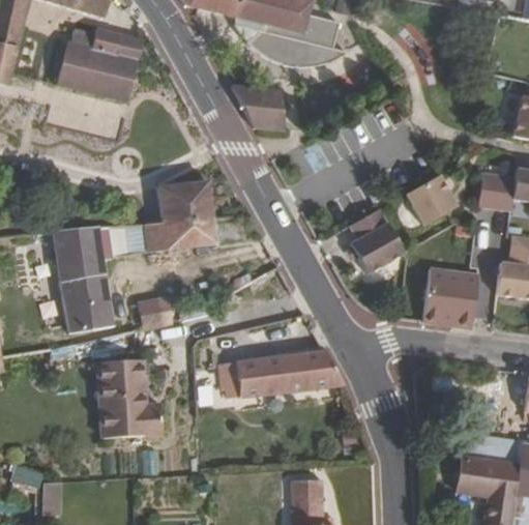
[(0,0),(0,56),(15,59),(22,25),(25,13),(27,0),(0,0)]
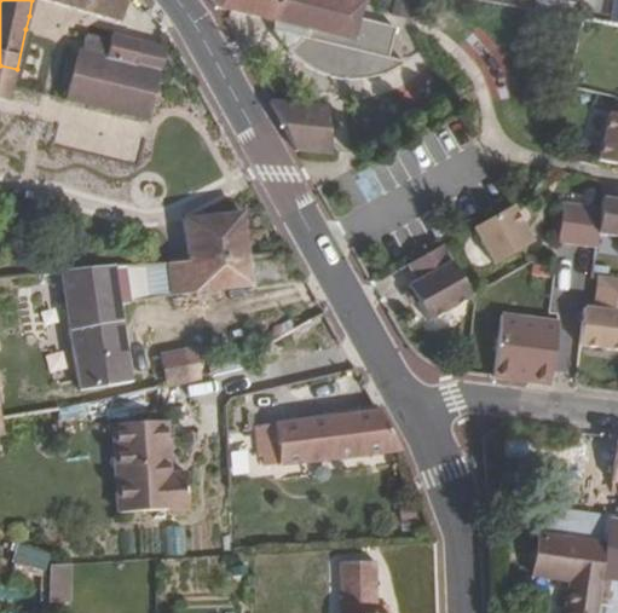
[(55,0),(120,19),(122,0),(55,0)]
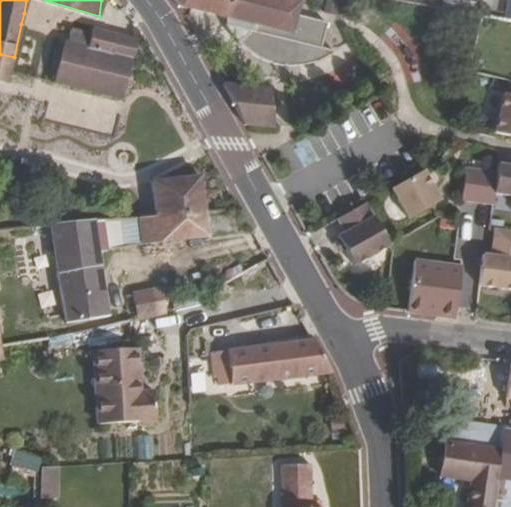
[(179,0),(181,2),(296,25),(300,0),(179,0)]
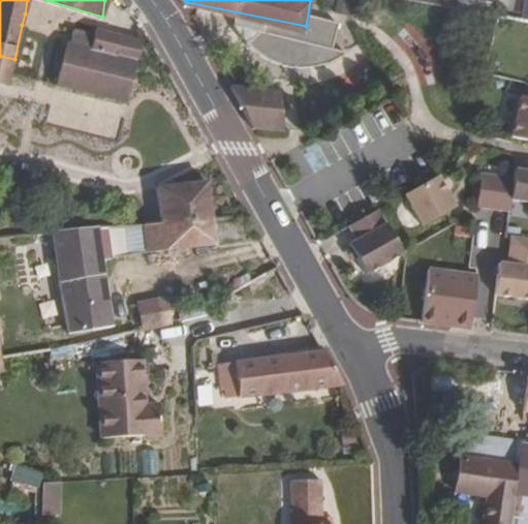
[(341,6),(310,0),(306,26),(270,19),(270,24),(239,18),(243,24),(249,33),(257,39),(267,45),(276,50),(289,54),(301,56),(312,56),(322,54),(332,51),(342,45),(350,40),(335,37),(336,32),(341,6)]
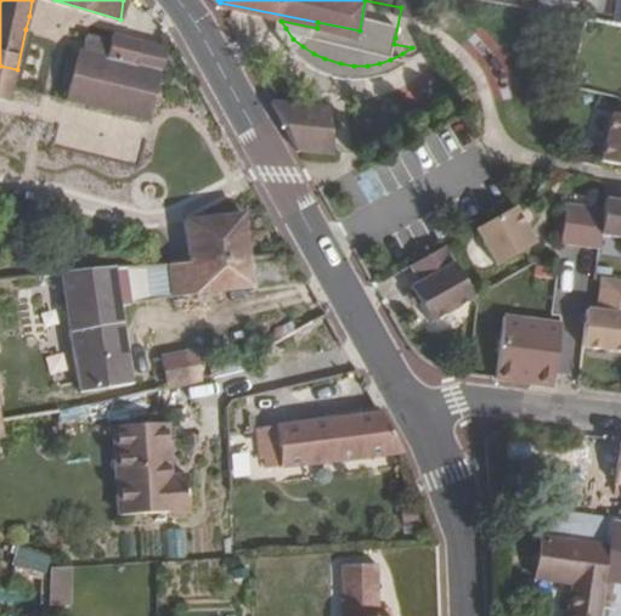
[(68,100),(152,114),(164,41),(108,32),(105,55),(77,50),(68,100)]
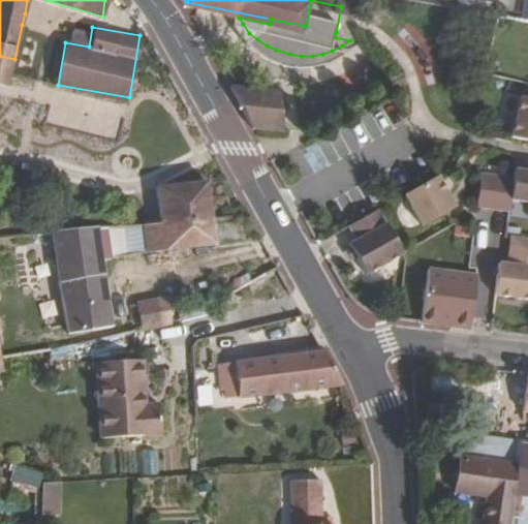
[(14,59),(0,56),(0,83),(9,85),(14,59)]
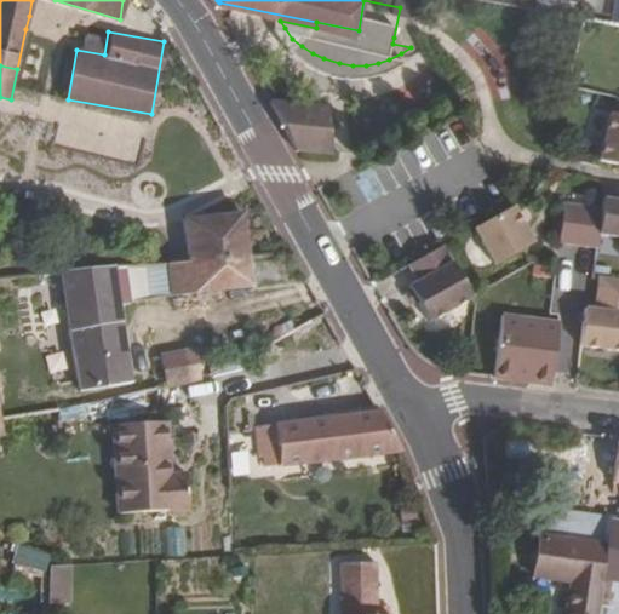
[(270,96),(297,145),(324,148),(327,98),(270,96)]
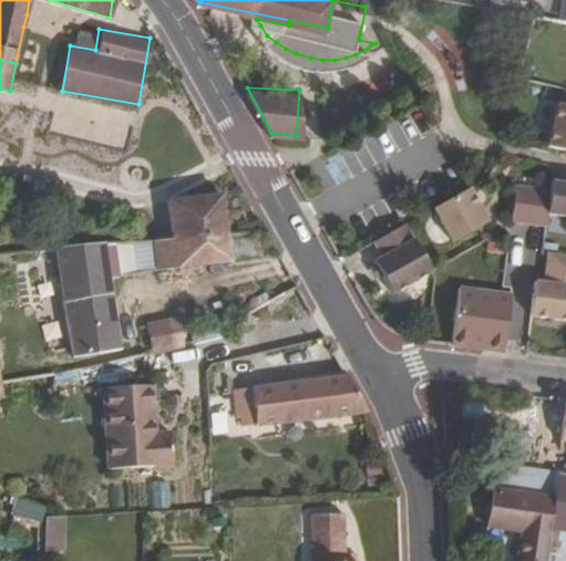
[(565,99),(559,97),(549,142),(565,146),(565,99)]
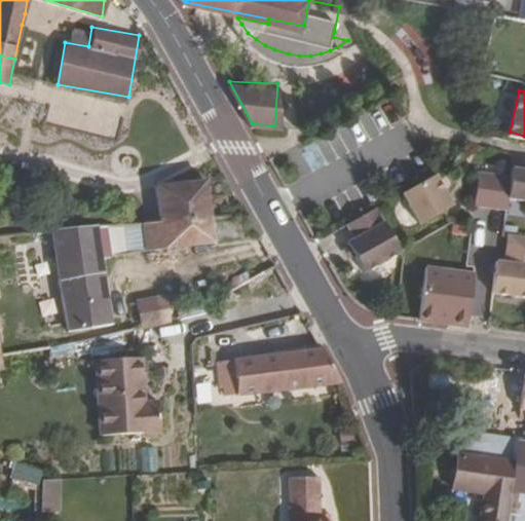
[(507,205),(508,194),(524,195),(524,165),(512,164),(511,173),(494,171),(491,201),(507,205)]
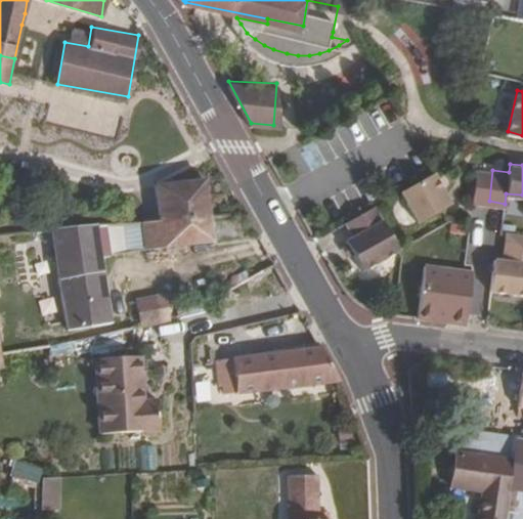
[(489,201),(492,170),(477,168),(473,199),(489,201)]
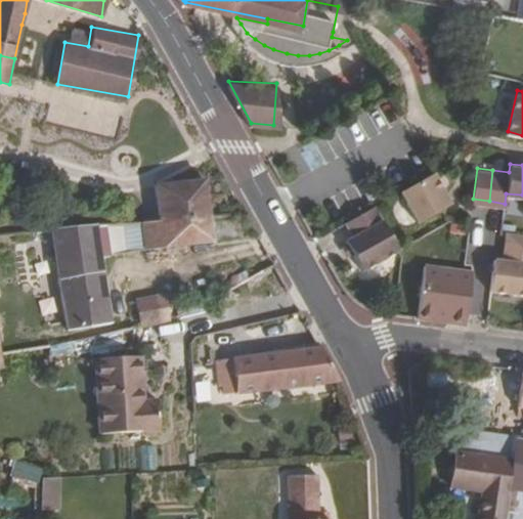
[(419,219),(451,201),(434,169),(401,187),(419,219)]
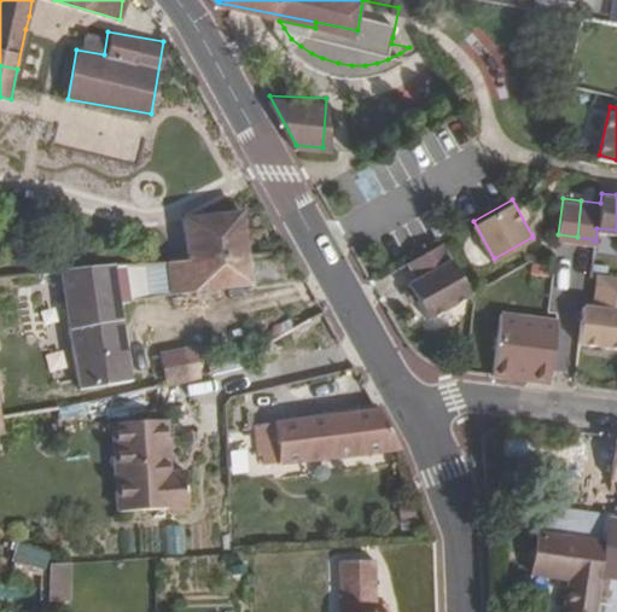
[(244,210),(185,217),(187,260),(248,254),(244,210)]
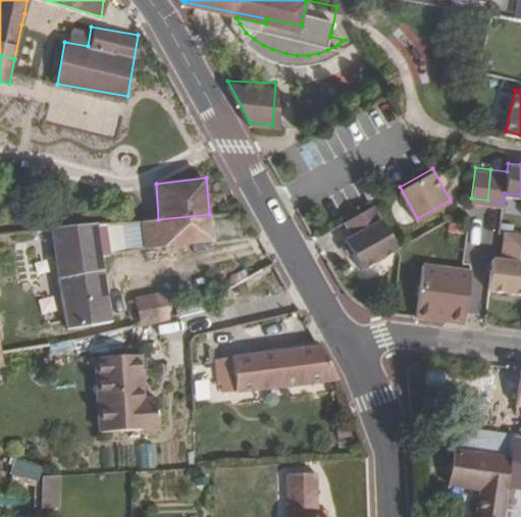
[(156,184),(143,186),(147,220),(158,219),(156,184)]
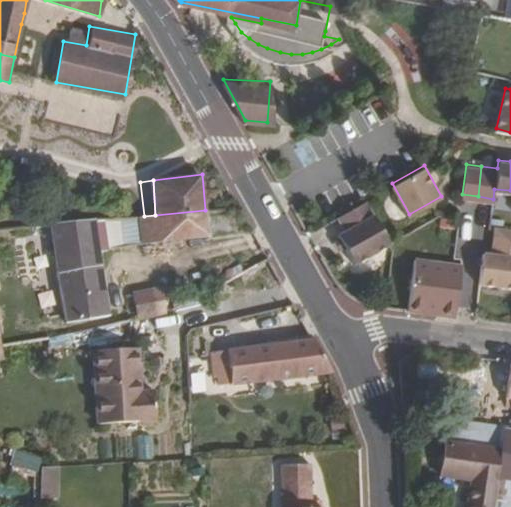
[(510,192),(496,190),(495,202),(510,204),(510,192)]
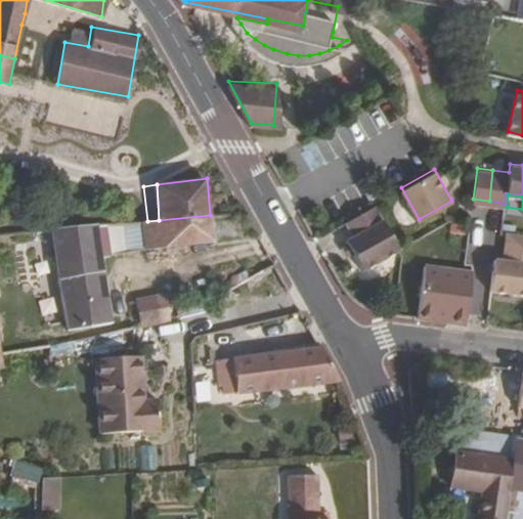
[(346,236),(361,263),(397,243),(375,203),(346,219),(354,232),(346,236)]
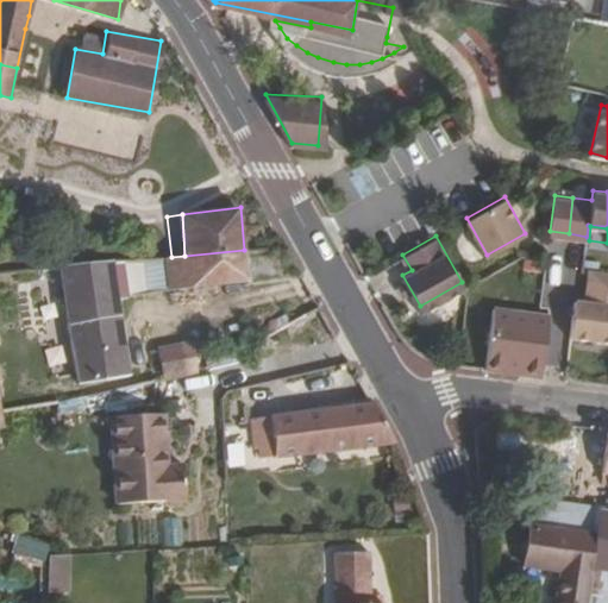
[(152,258),(148,259),(150,275),(165,274),(168,293),(249,283),(244,250),(185,256),(171,257),(152,258)]
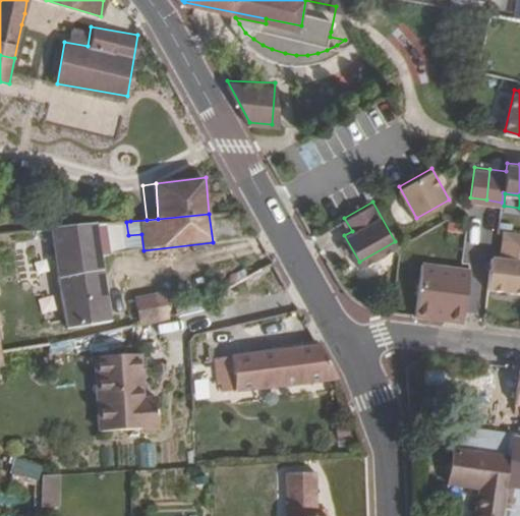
[(126,222),(109,223),(112,253),(128,252),(128,235),(126,222)]
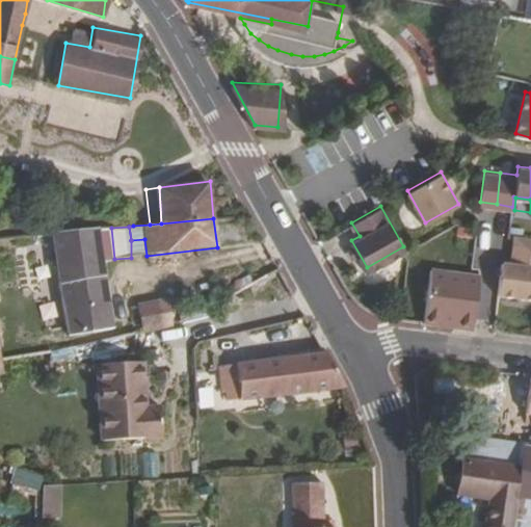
[(54,234),(51,234),(51,236),(69,338),(113,331),(99,230),(54,234)]
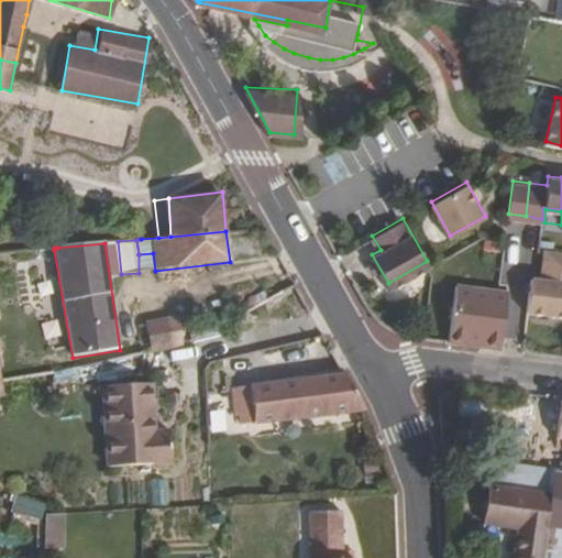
[(532,275),(527,309),(561,313),(561,249),(544,248),(544,249),(541,276),(532,275)]
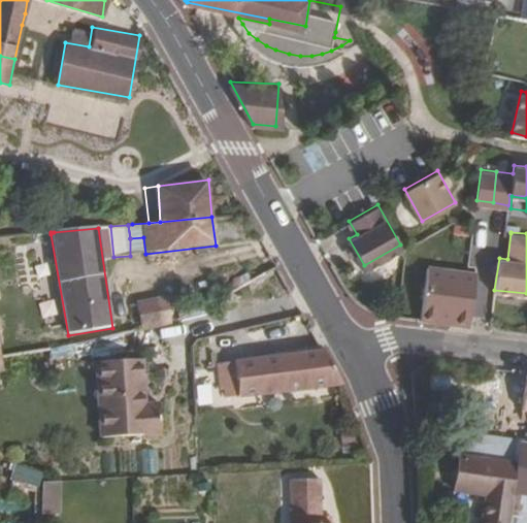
[(421,317),(469,323),(476,270),(428,264),(421,317)]
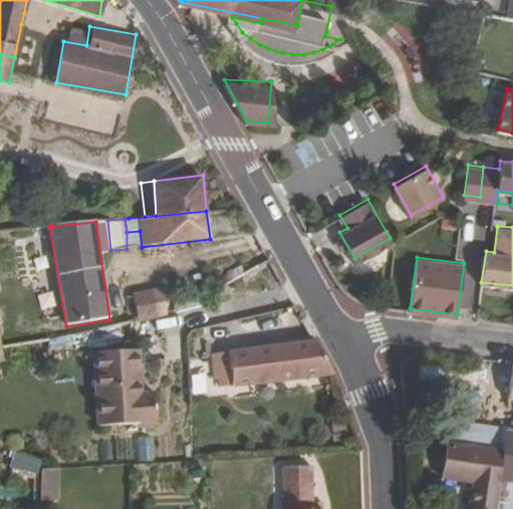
[(164,291),(135,297),(137,314),(167,310),(164,291)]
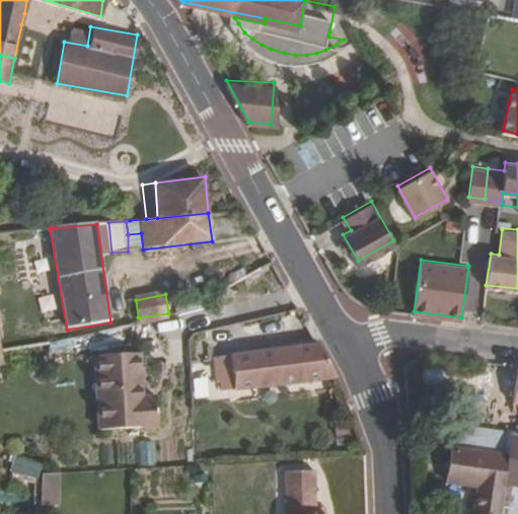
[(314,346),(212,359),(214,379),(229,378),(230,391),(331,379),(314,346)]
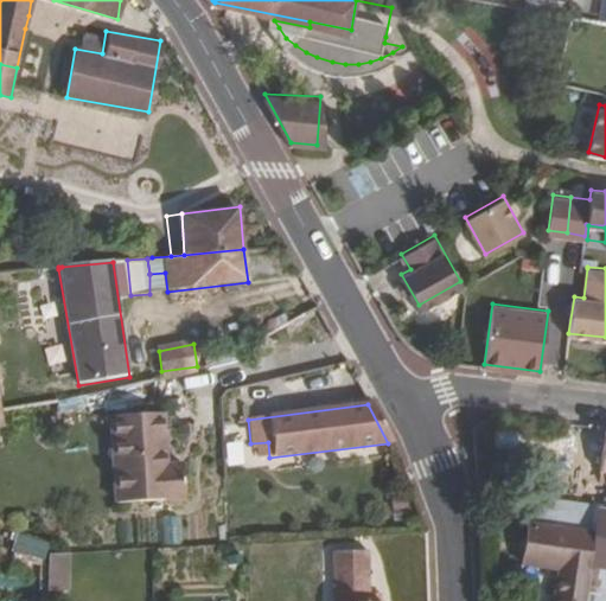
[(158,417),(109,420),(113,505),(179,503),(178,470),(160,470),(158,417)]
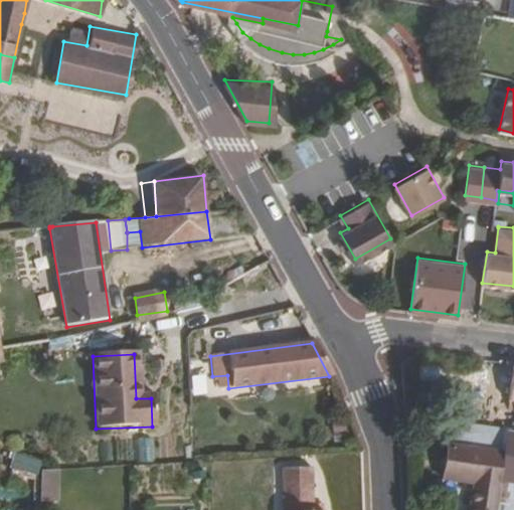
[(461,439),(449,438),(445,473),(474,476),(498,479),(499,476),(506,422),(488,421),(487,426),(469,423),(468,436),(462,435),(461,439)]
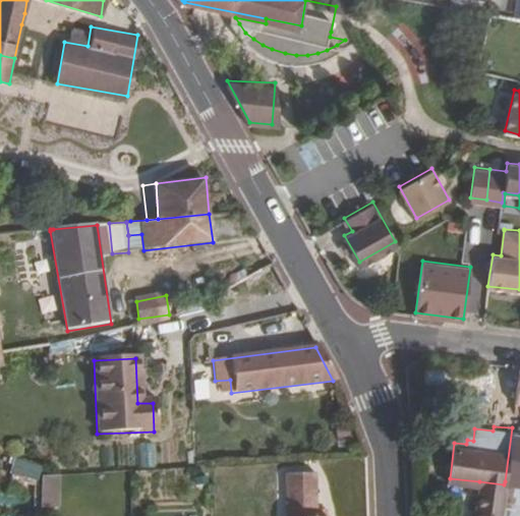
[(519,427),(518,427),(512,427),(505,481),(519,483),(519,427)]
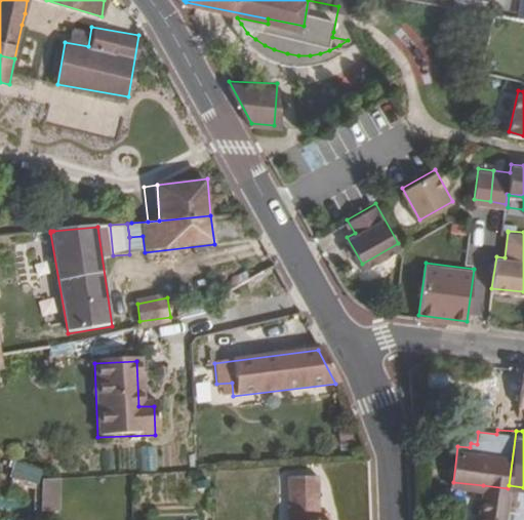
[(14,457),(10,477),(39,483),(43,464),(14,457)]
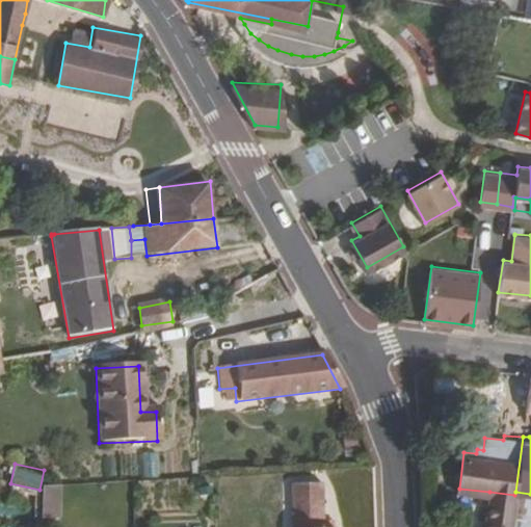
[(63,515),(64,481),(44,480),(43,514),(63,515)]
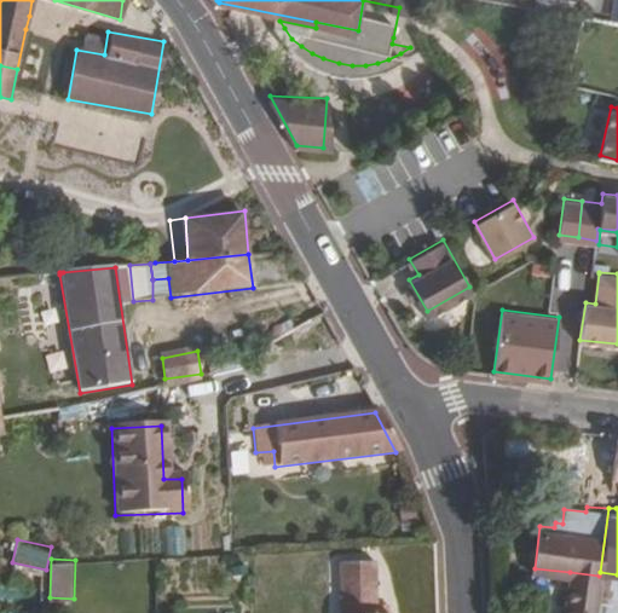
[(370,565),(331,567),(334,612),(385,612),(385,606),(373,606),(370,565)]
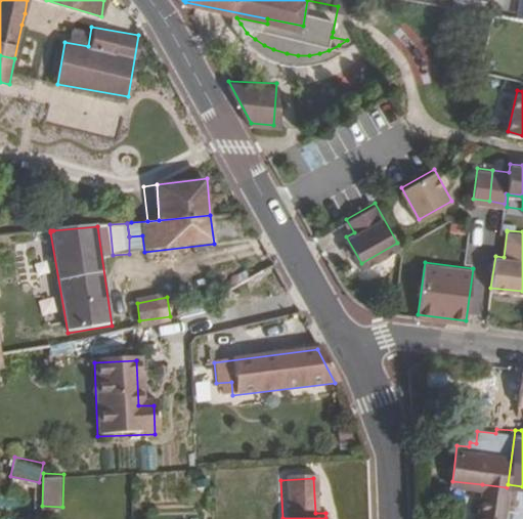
[(507,487),(482,484),(477,518),(503,518),(506,499),(507,487)]
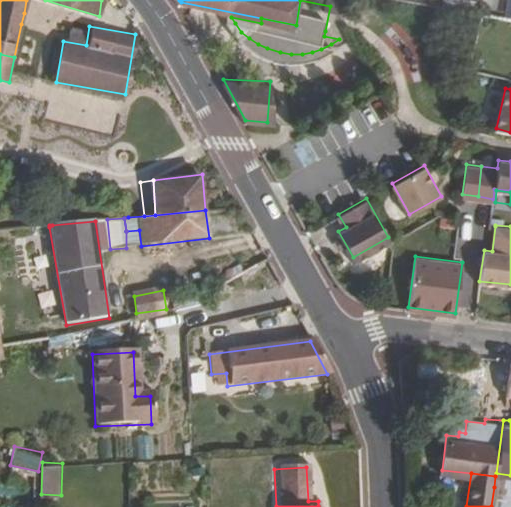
[(503,488),(494,487),(491,506),(507,506),(509,494),(502,493),(503,488)]
